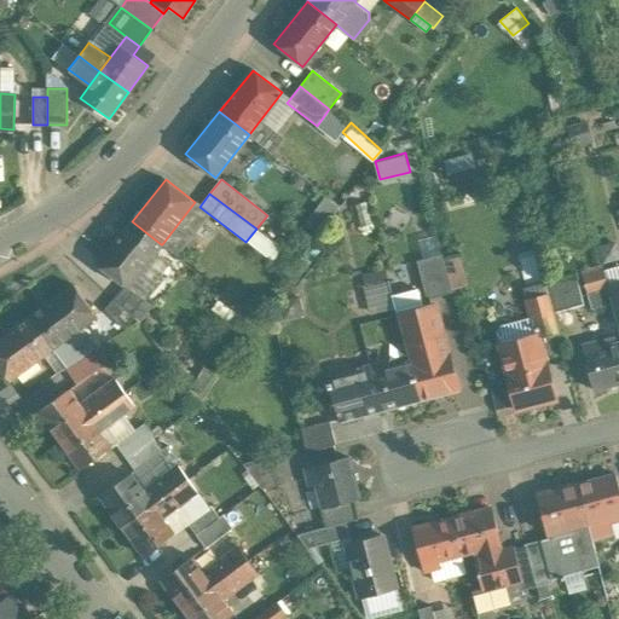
[(161,244),(132,221),(98,264),(126,284),(127,285),(129,283),(161,244)]
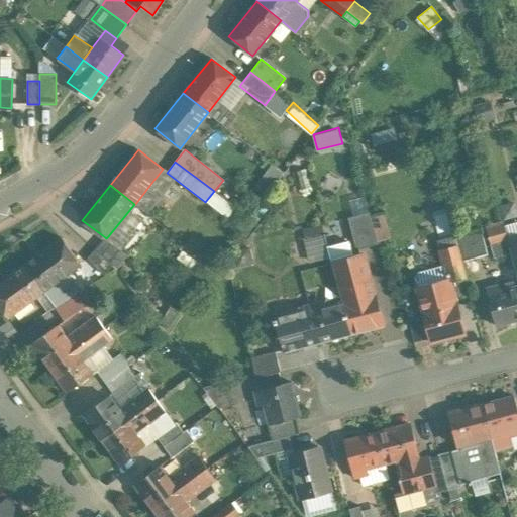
[(370,212),(348,217),(355,246),(359,248),(378,244),(370,212)]
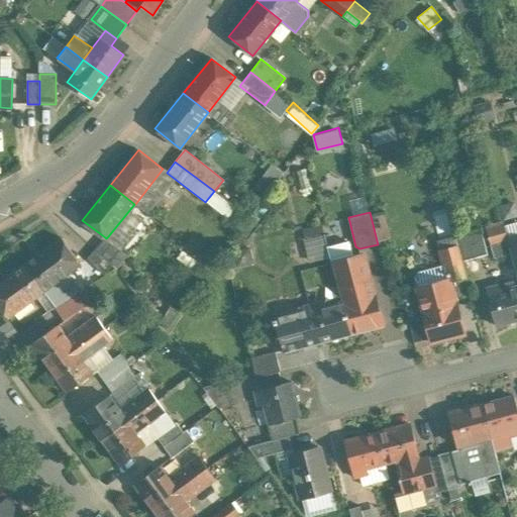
[(503,221),(487,226),(492,245),(507,241),(508,241),(504,225),(503,221)]
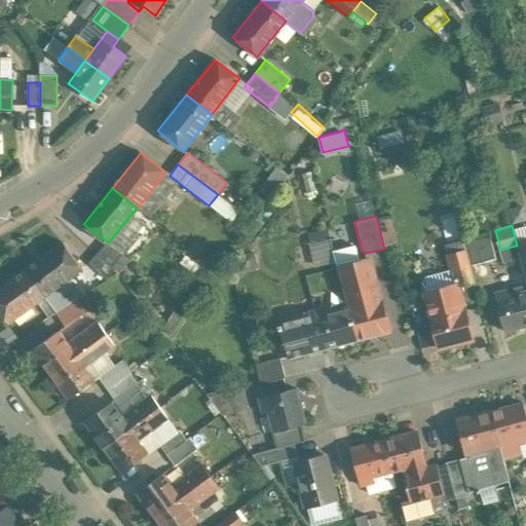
[(525,226),(513,229),(517,246),(516,246),(518,253),(525,250),(525,226)]
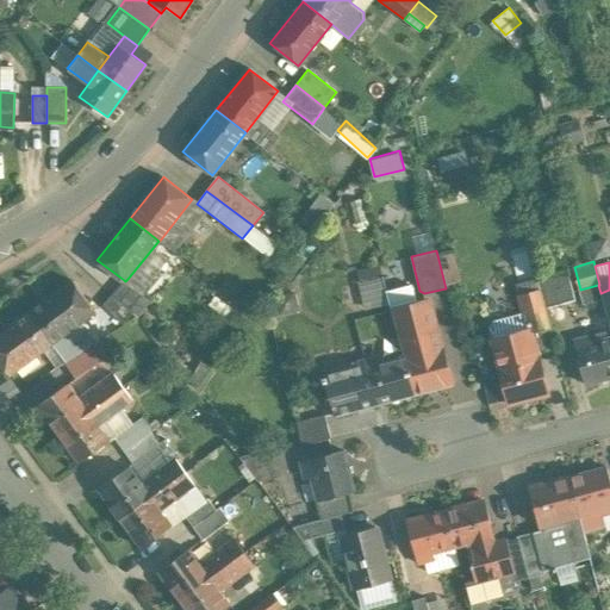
[(378,263),(356,268),(366,306),(387,300),(378,263)]
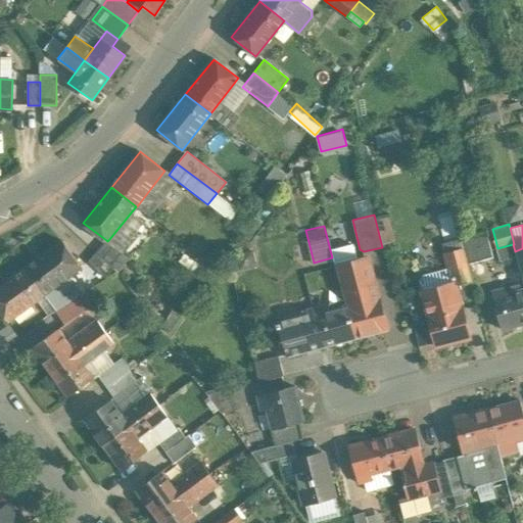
[(487,230),(461,237),(464,249),(467,264),(468,264),(494,256),(487,230)]
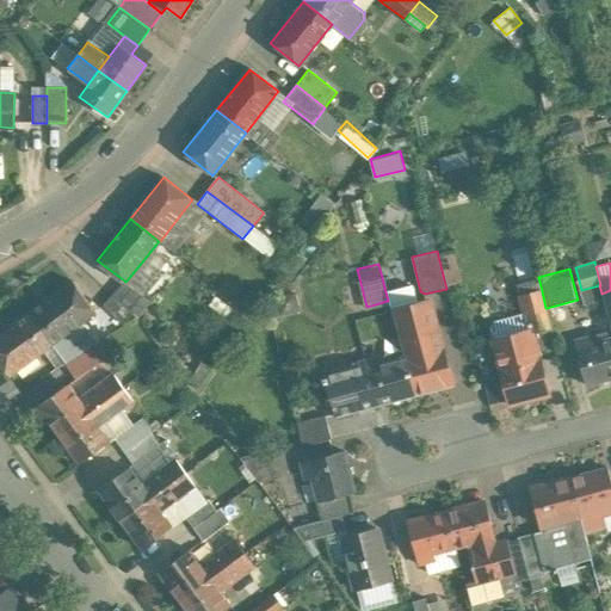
[(520,296),(542,291),(538,277),(517,282),(520,296)]
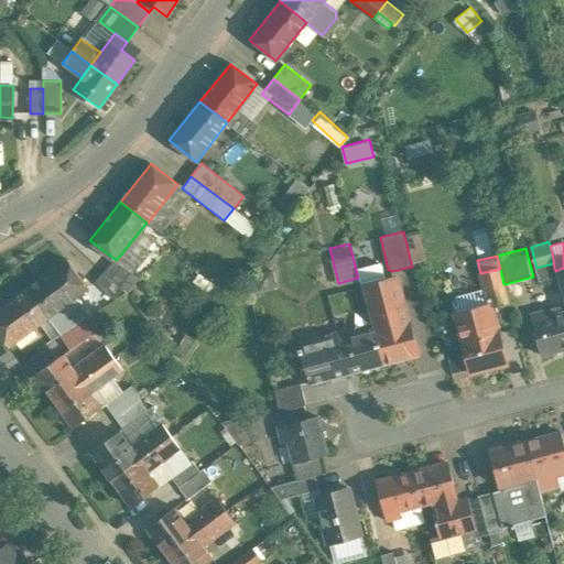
[(142,275),(118,258),(116,260),(115,259),(104,272),(127,292),(142,275)]
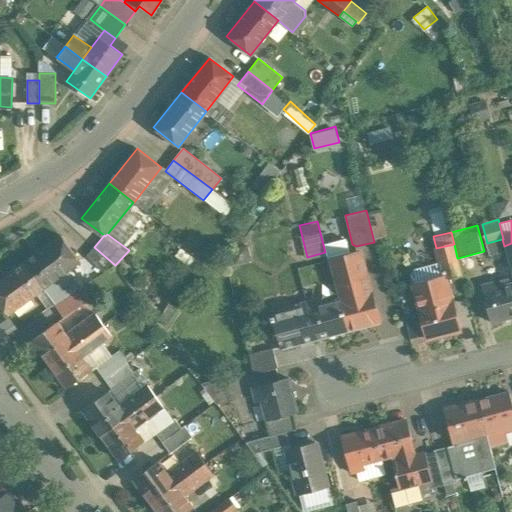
[(61,235),(25,262),(26,263),(44,287),(44,288),(80,261),(61,235)]
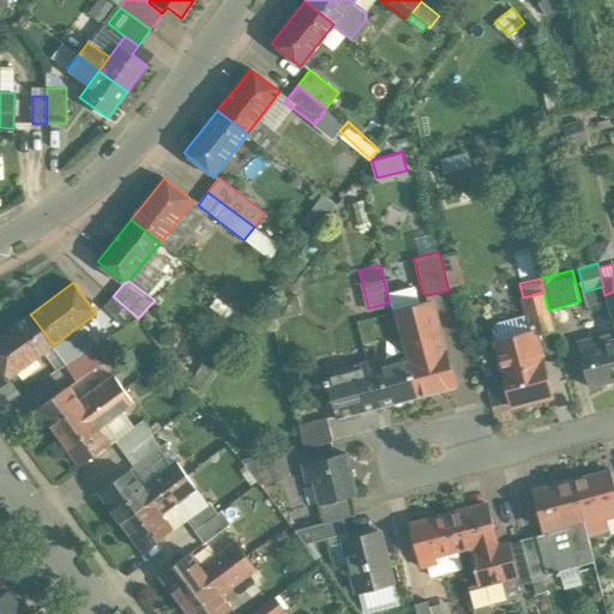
[(415,286),(390,293),(396,317),(421,309),(415,286)]
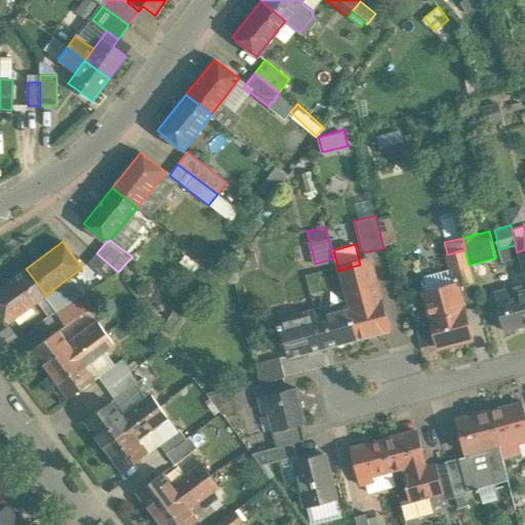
[(456,284),(474,279),(470,265),(469,265),(466,250),(447,254),(454,283),(455,283),(456,284)]
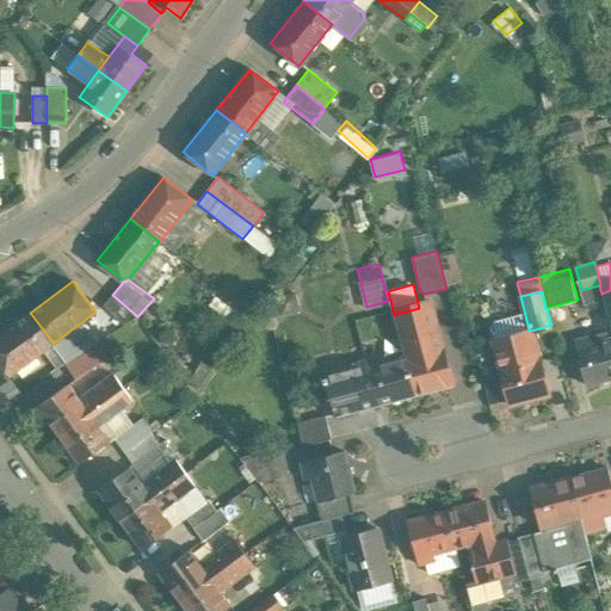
[(133,313),(112,295),(103,304),(123,323),(133,313)]
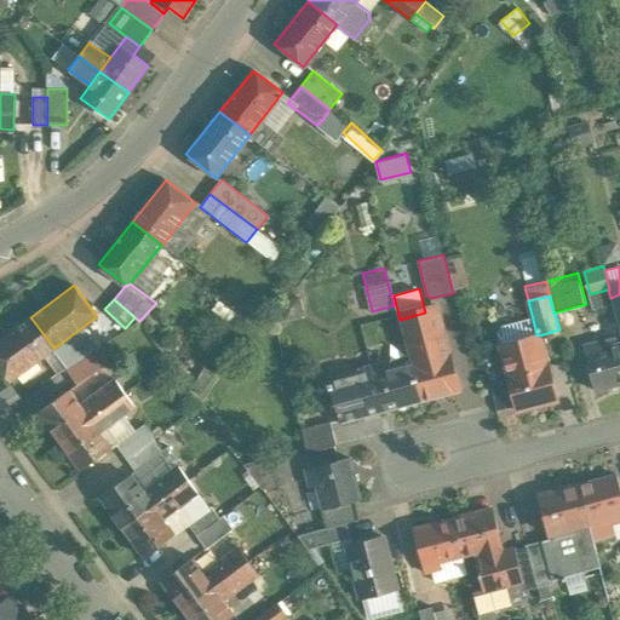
[(425,313),(400,320),(411,362),(420,400),(459,390),(447,344),(443,345),(434,310),(425,313)]
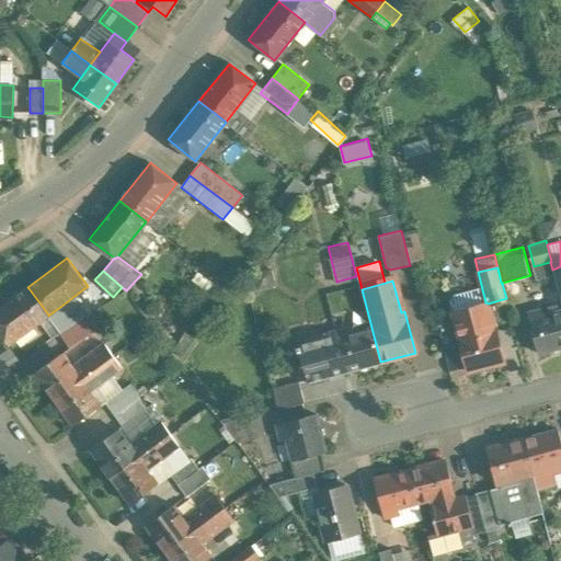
[(29,288),(0,308),(0,331),(9,343),(48,315),(29,288)]
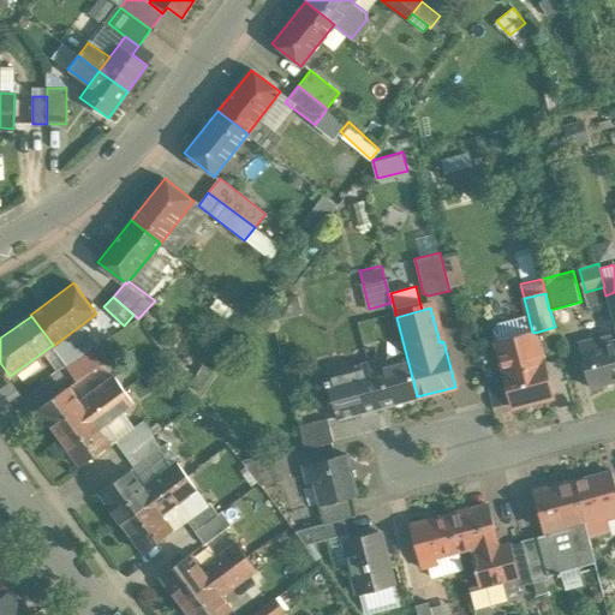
[(532,332),(496,341),(512,406),(551,395),(541,353),(560,348),(555,327),(535,333),(533,332),(532,332)]
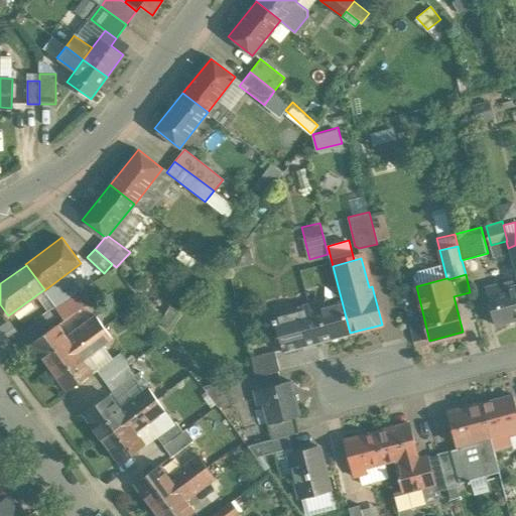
[(515,278),(503,282),(504,287),(501,288),(499,283),(485,287),(494,324),(515,317),(515,278)]
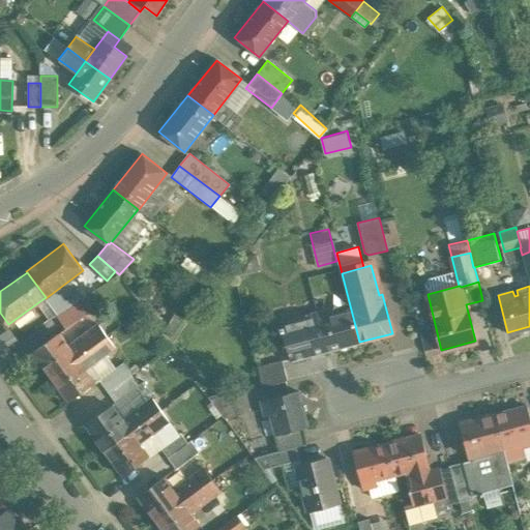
[(88,294),(57,315),(65,328),(96,307),(88,294)]
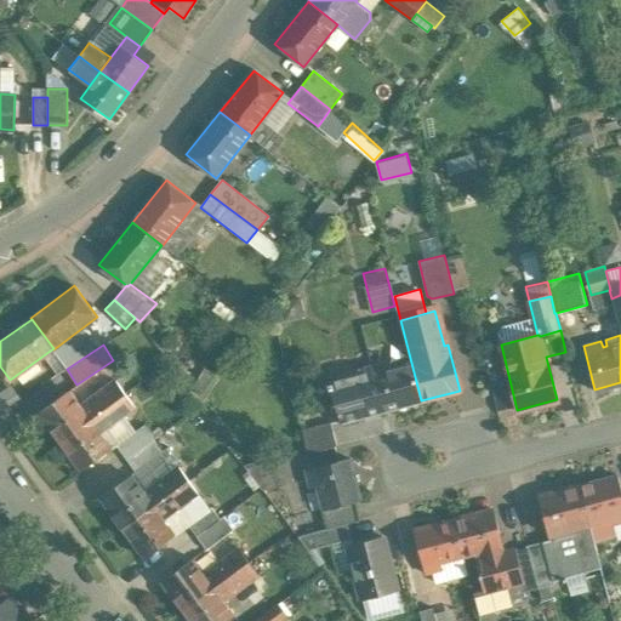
[(411,363),(391,369),(388,362),(371,366),(382,411),(421,400),(411,363)]
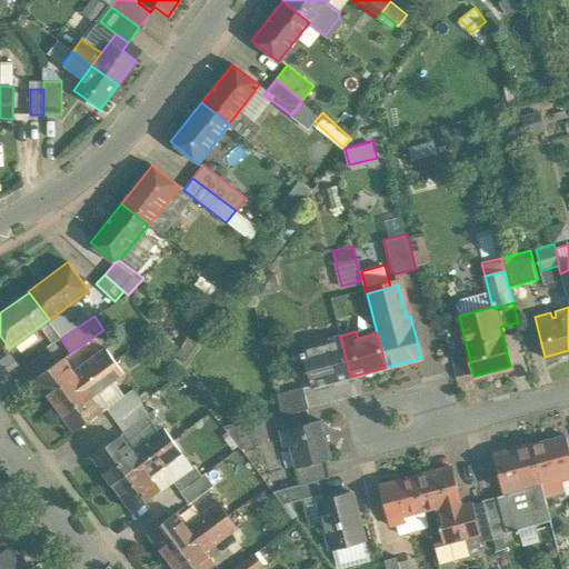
[(339,335),(301,345),(302,352),(300,352),(302,358),(303,357),(312,387),(350,377),(340,336),(339,335)]
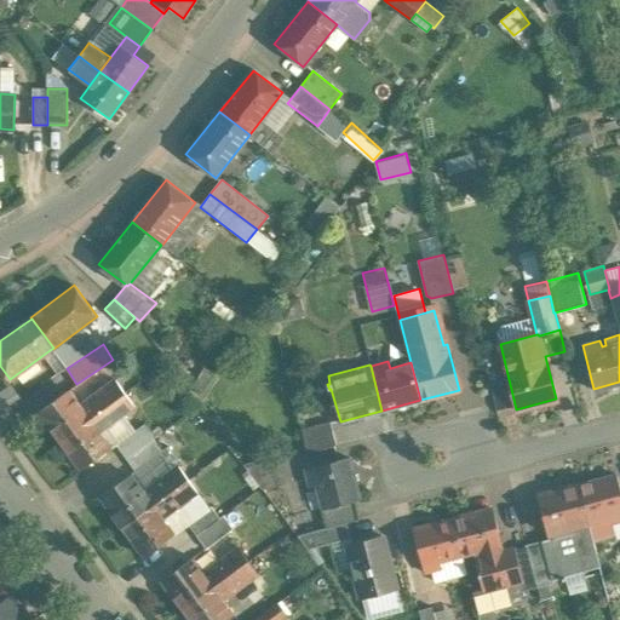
[(116,379),(81,405),(91,418),(126,392),(116,379)]
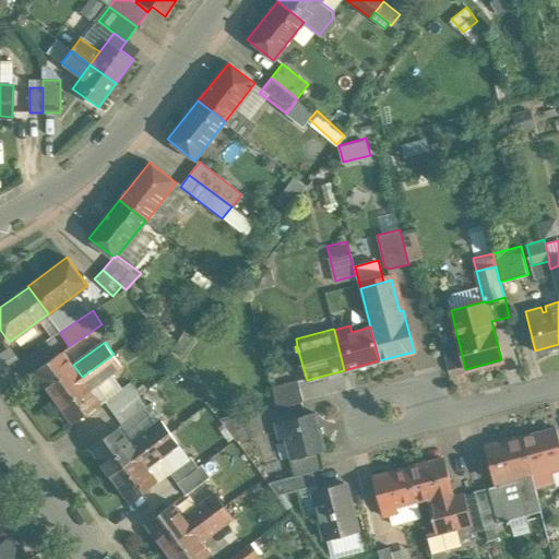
[(62,352),(36,371),(55,396),(82,377),(73,365),(62,352)]
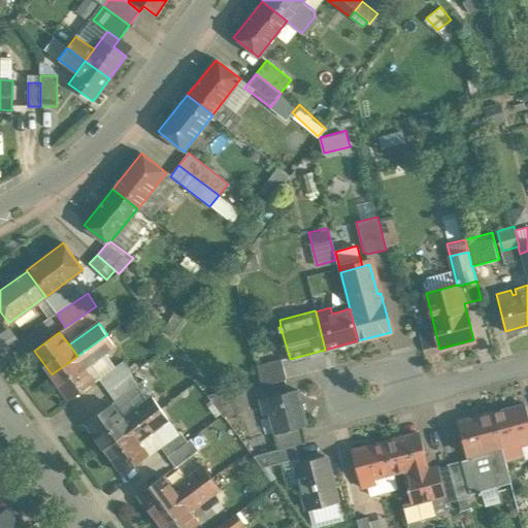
[(107,334),(77,356),(86,367),(105,353),(114,345),(107,334)]
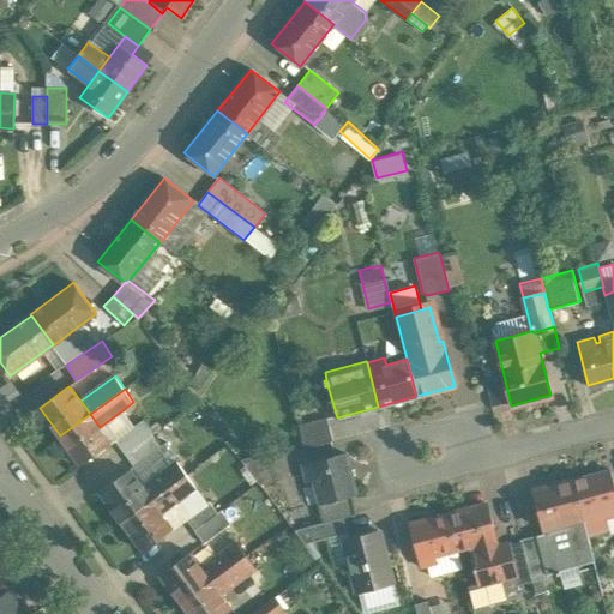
[(90,414),(60,435),(80,464),(114,439),(115,440),(134,426),(122,410),(100,427),(90,414)]
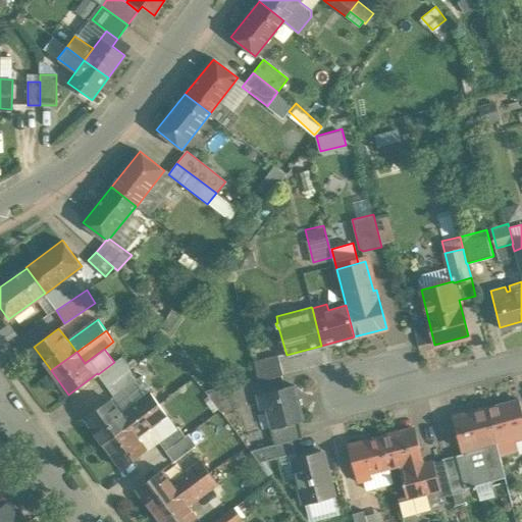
[(277,355),(254,361),(259,381),(283,375),(277,355)]
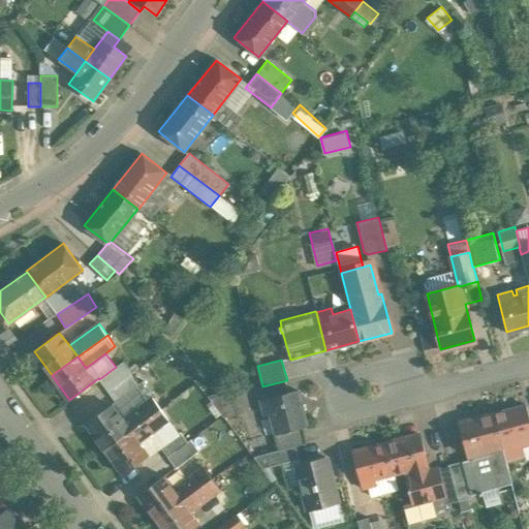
[(116,367),(99,379),(107,391),(130,374),(131,373),(123,362),(116,367)]
